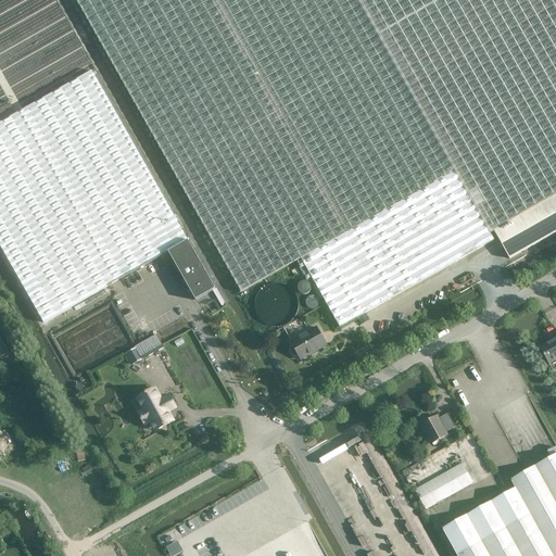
[(555,0),(76,0),(242,293),(301,260),(340,328),(494,241),(490,232),(555,194),(555,0)]
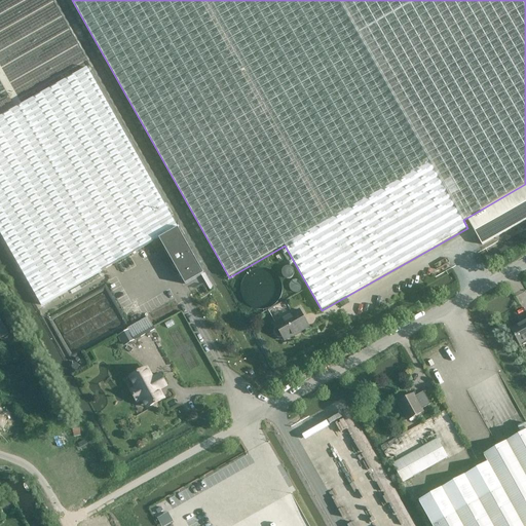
[(185,285),(204,274),(87,68),(0,117),(0,232),(41,305),(159,238),(185,285)]
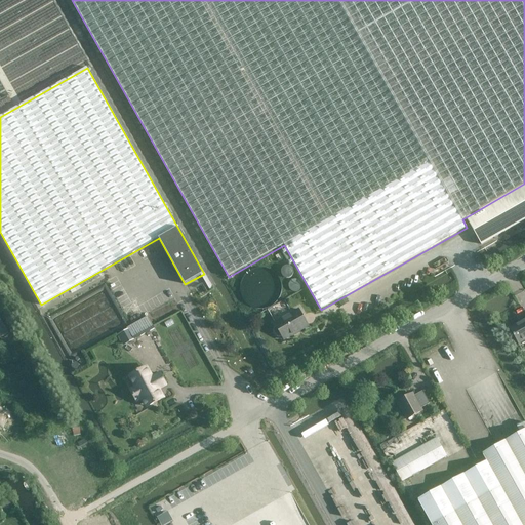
[(524,184),(466,217),(481,245),(524,219),(524,184)]
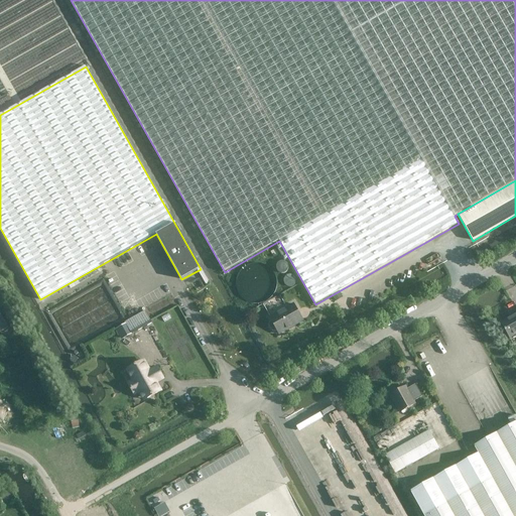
[(274,289),(275,286),(275,282),(274,280),(272,277),(270,274),(268,272),(265,270),(261,269),(259,269),(256,269),(252,270),(249,272),(247,274),(245,277),(243,279),(242,282),(242,285),(242,288),(243,291),(244,294),(246,296),(249,299),(251,300),(255,302),(257,302),(261,302),(264,301),(267,299),(270,297),(272,295),(274,292),(274,289)]
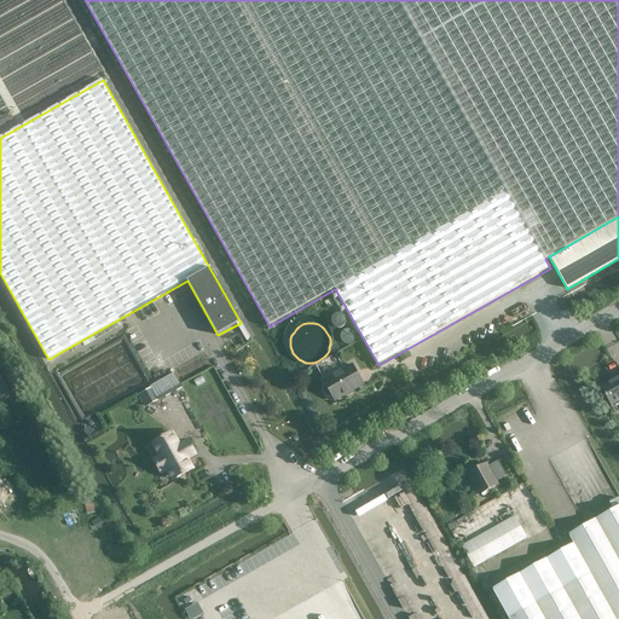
[(324,381),(327,386),(324,387),(323,389),(323,392),(325,397),(328,398),(330,398),(333,397),(335,401),(364,386),(353,365),(324,381)]
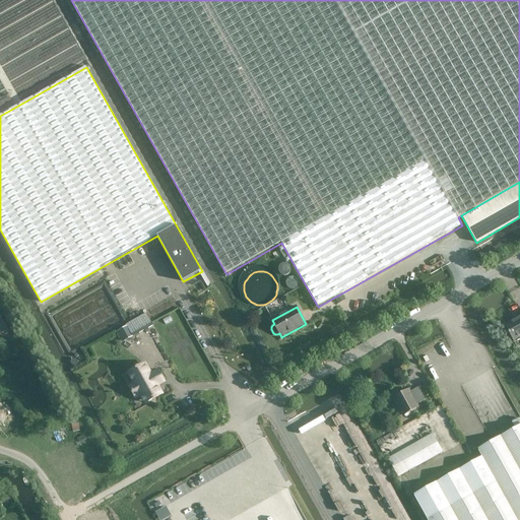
[(146,313),(126,325),(127,326),(132,335),(133,336),(153,325),(146,313)]
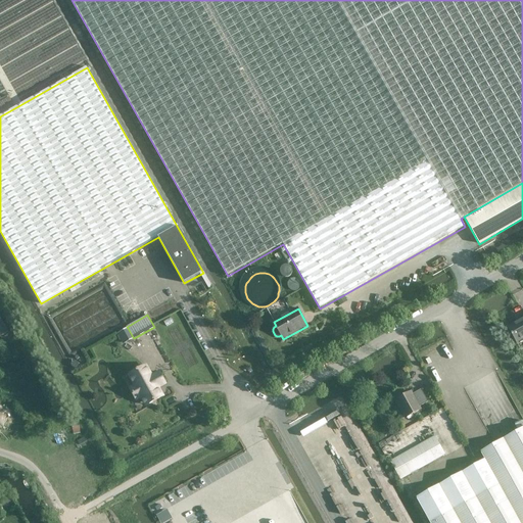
[(0,336),(8,332),(2,321),(0,317),(0,336)]
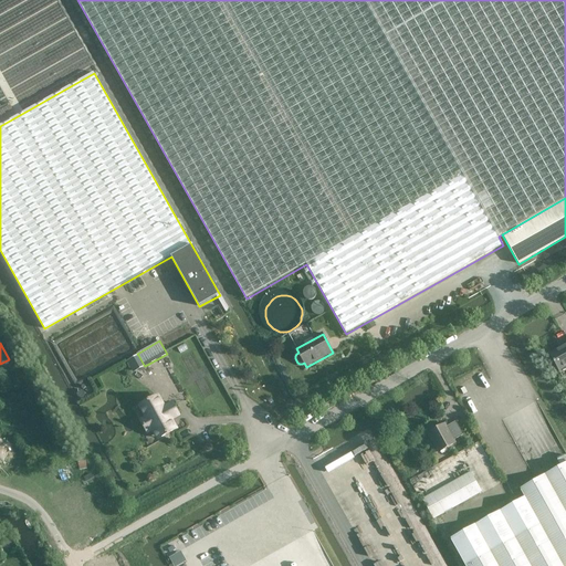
[(565,367),(565,343),(548,354),(558,371),(565,367)]
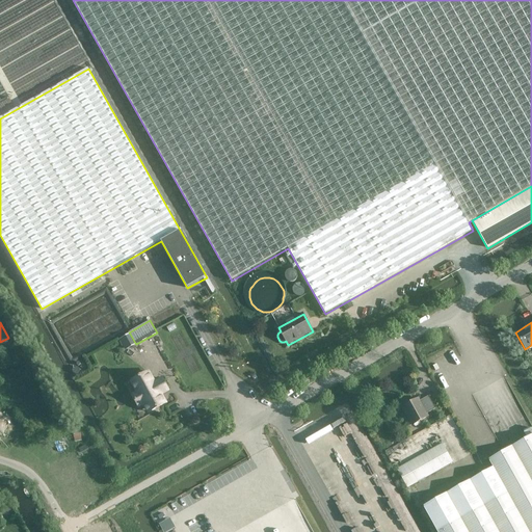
[(120,340),(125,349),(135,343),(130,334),(120,340)]
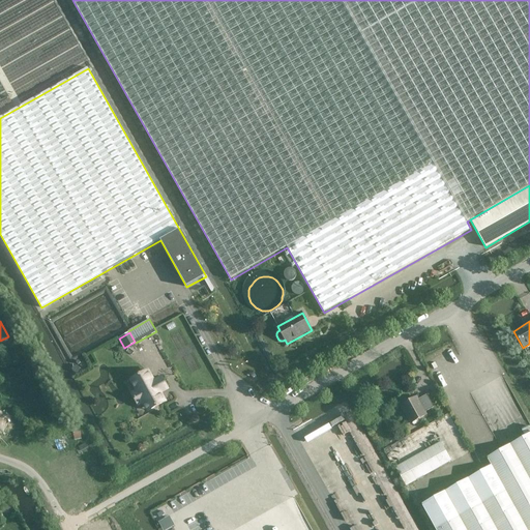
[(141,386),(137,388),(136,388),(138,391),(133,393),(138,405),(146,401),(151,409),(165,402),(158,391),(167,386),(162,378),(154,381),(148,372),(148,371),(136,378),(141,386)]
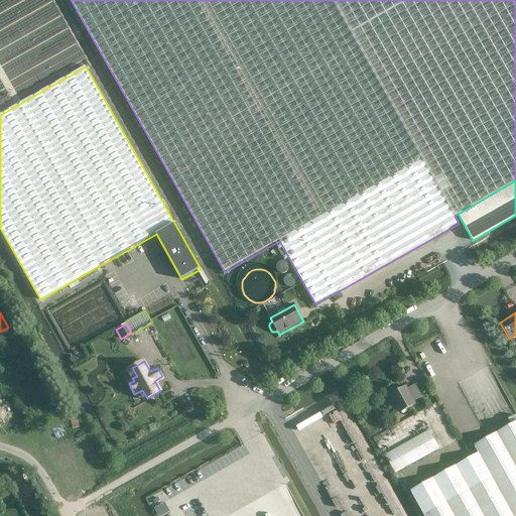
[(391,395),(401,412),(415,404),(413,402),(422,397),(415,384),(406,390),(405,387),(391,395)]
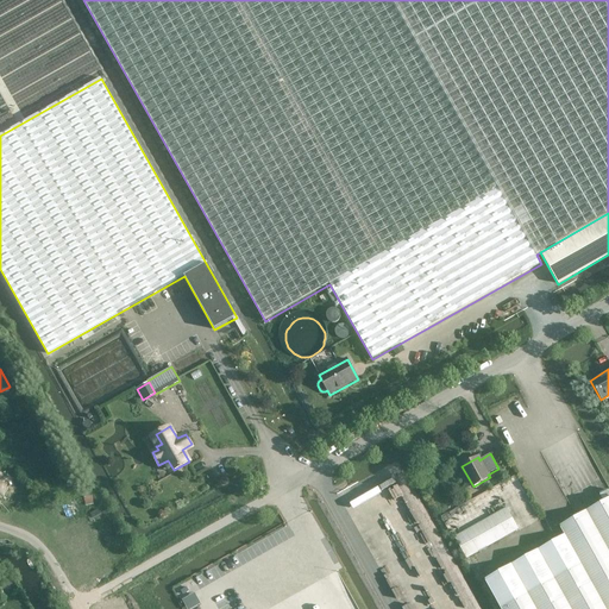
[(93,502),(89,495),(80,498),(83,506),(93,502)]
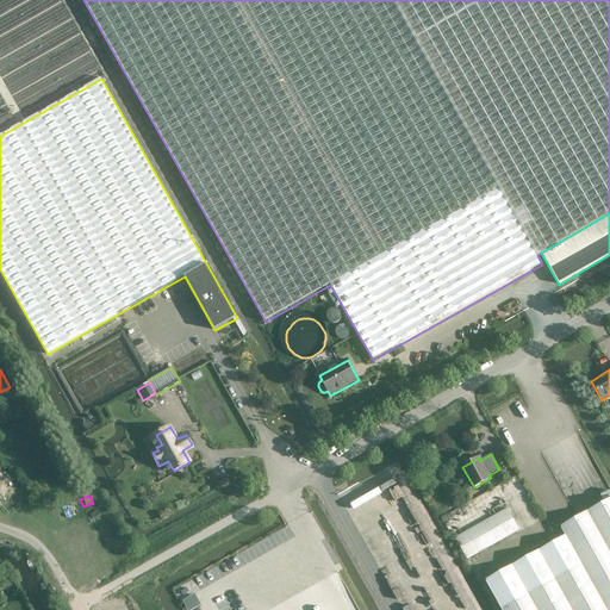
[(609,609),(609,502),(561,529),(566,537),(486,583),(500,609),(609,609)]
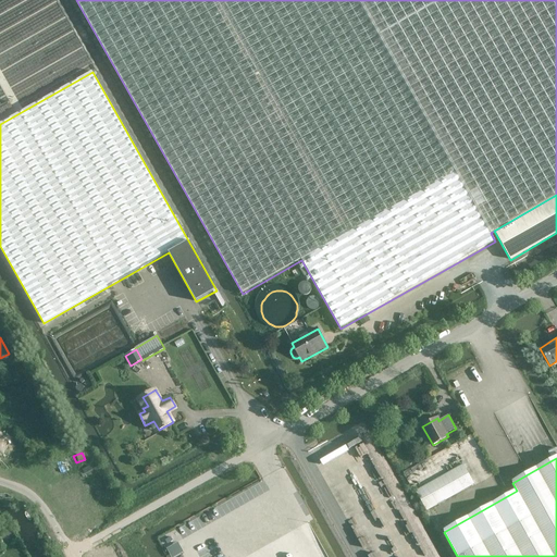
[(416,492),(426,511),(474,484),(463,465),(416,492)]
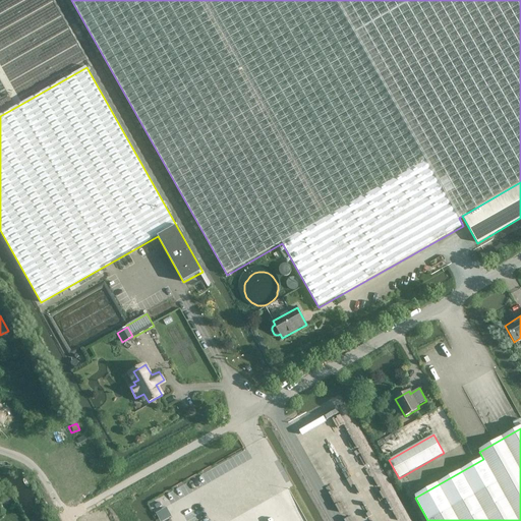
[(84,436),(77,440),(79,444),(87,441),(84,436)]
